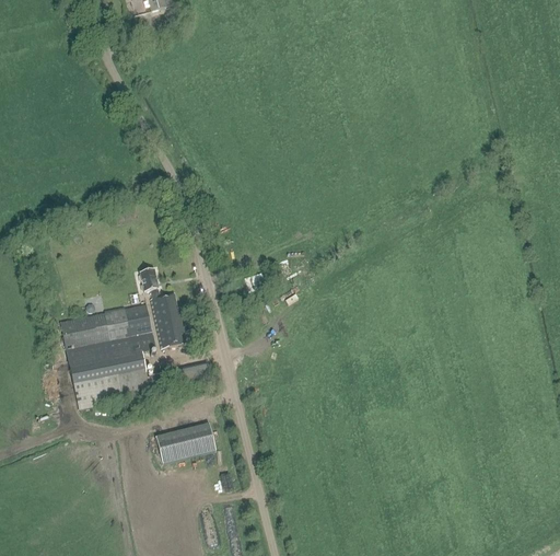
[(147,0),(150,10),(172,3),(171,0),(147,0)]
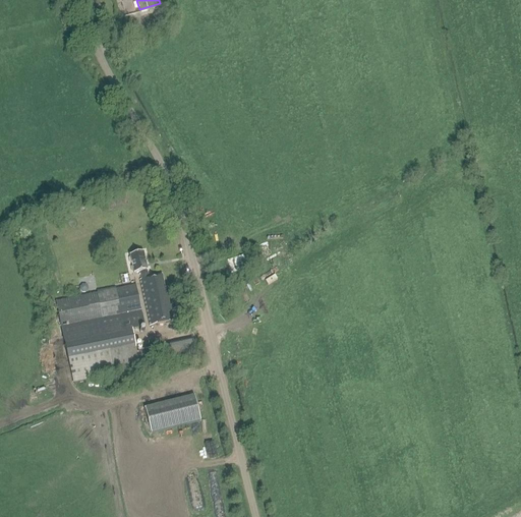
[(179,304),(173,306),(169,290),(166,291),(162,271),(148,274),(142,249),(129,251),(133,271),(139,269),(140,276),(139,276),(149,323),(181,316),(179,304)]
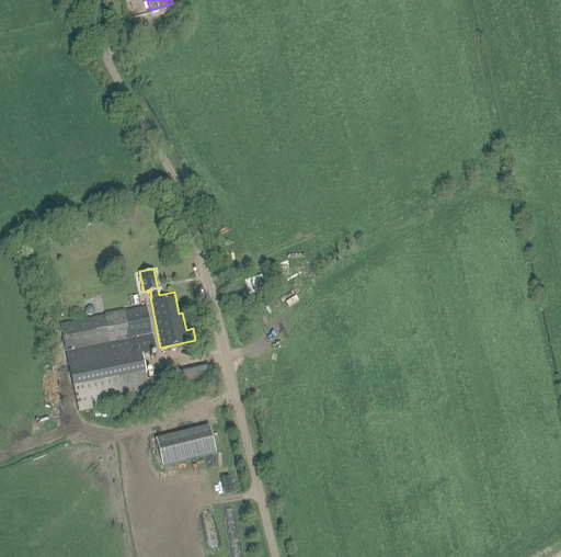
[(250,288),(267,284),(263,270),(245,275),(250,288)]
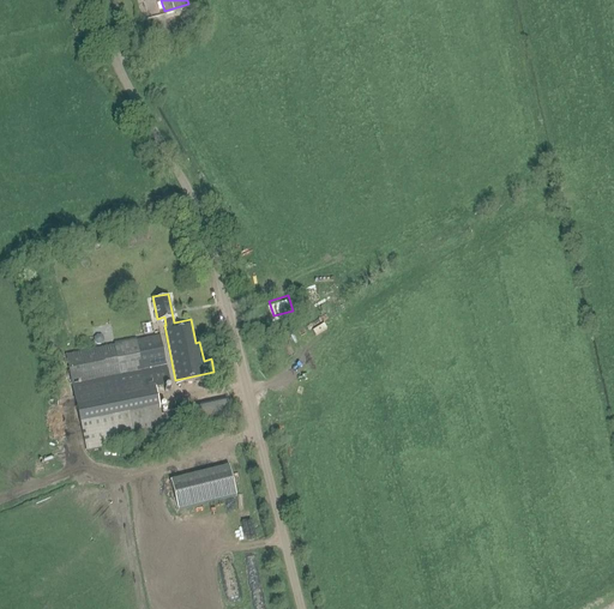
[(167,361),(161,332),(136,337),(136,333),(114,337),(114,341),(65,351),(71,380),(142,366),(167,361)]
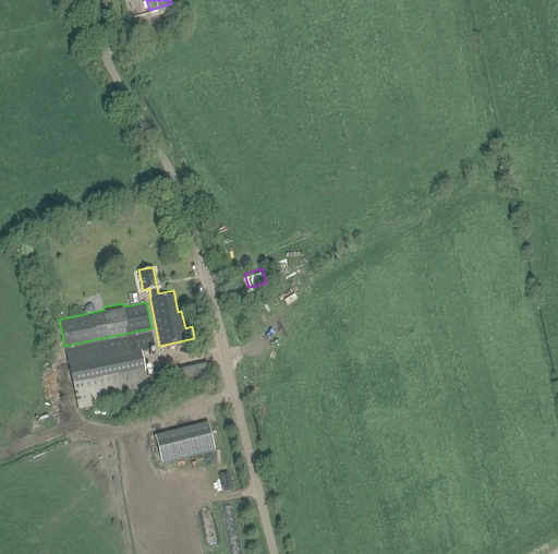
[(149,347),(154,347),(153,338),(150,329),(65,347),(68,356),(77,407),(180,386),(179,380),(207,374),(205,362),(146,374),(142,351),(142,349),(149,347)]
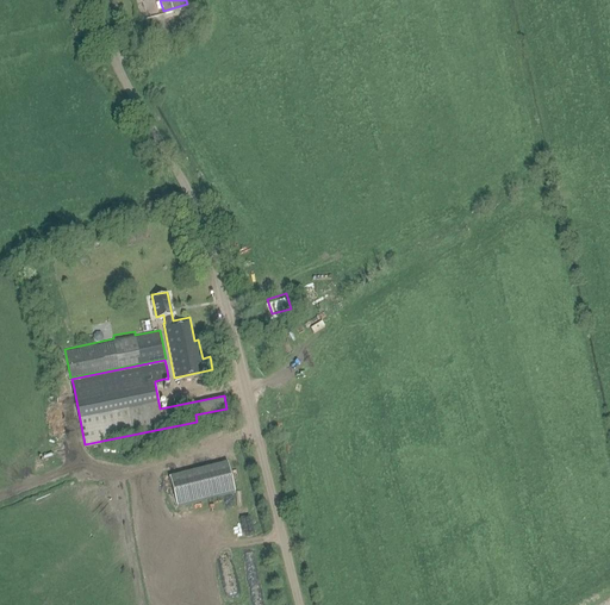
[(226,460),(169,474),(176,503),(235,488),(226,460)]
